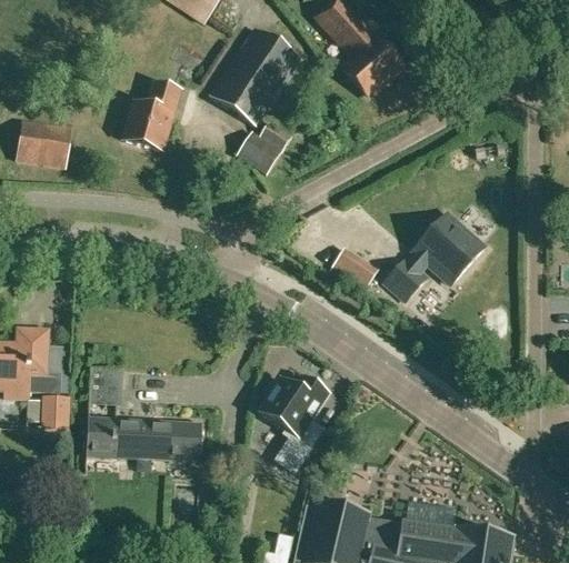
[(190,0),(209,11),(216,0),(190,0)]
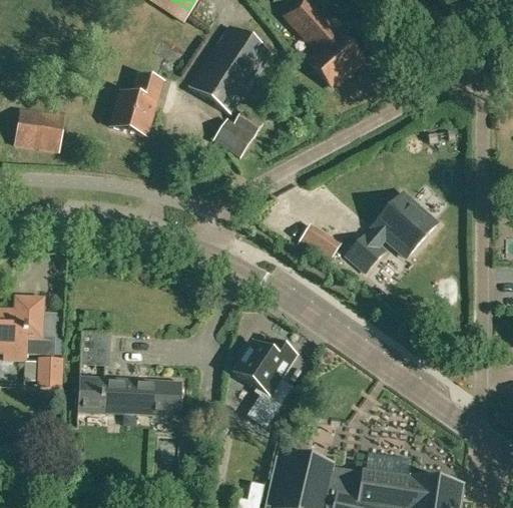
[(334,27),(310,0),(302,0),(285,15),(301,33),(305,29),(316,41),(311,45),(320,54),(312,61),(333,85),(362,59),(341,35),(339,36),(332,28),(334,27)]
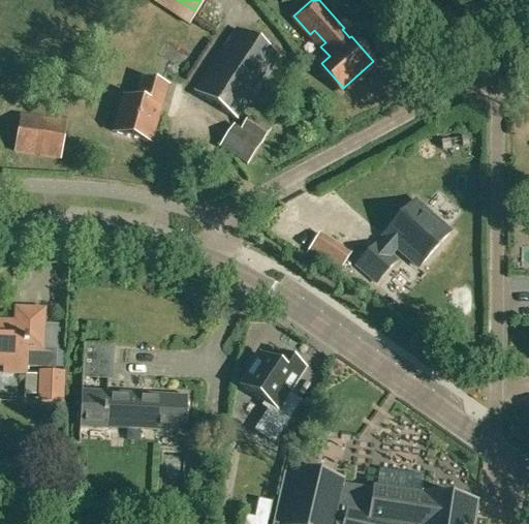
[(238,25),(196,87),(239,115),(279,53),(238,25)]
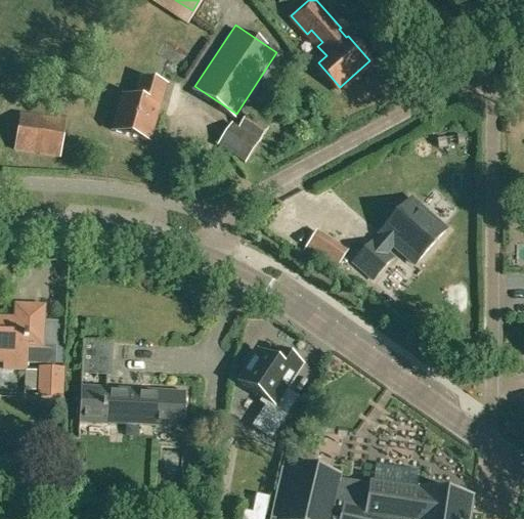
[(140,74),(135,95),(123,91),(114,127),(150,136),(165,81),(140,74)]
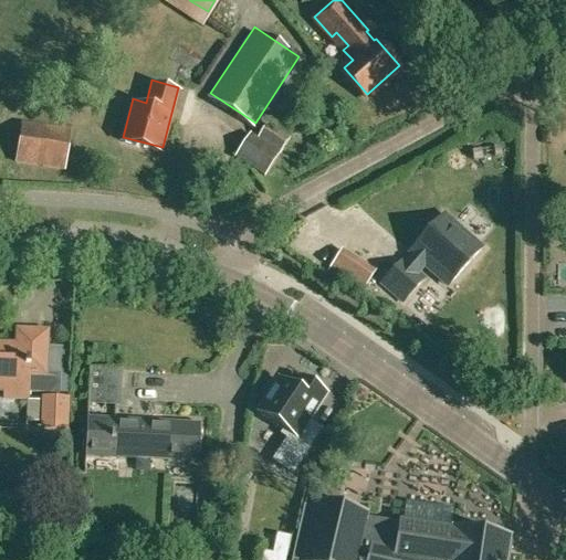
[(22,117),(16,157),(64,165),(71,126),(22,117)]
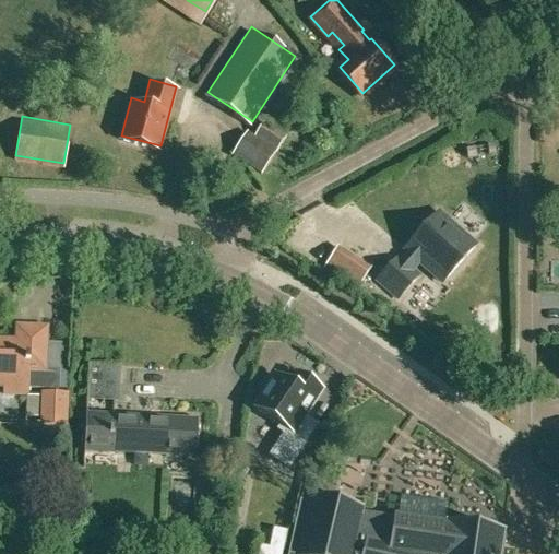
[(285,131),(264,117),(254,132),(246,128),(233,149),(262,168),(285,131)]
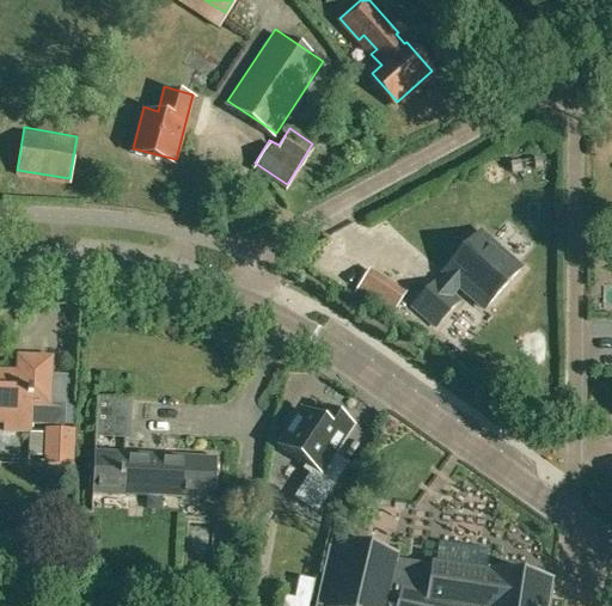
[(444,282),(436,276),(414,303),(436,323),(459,297),(452,289),(459,281),(485,304),(521,264),(481,227),(445,268),(451,274),(444,282)]
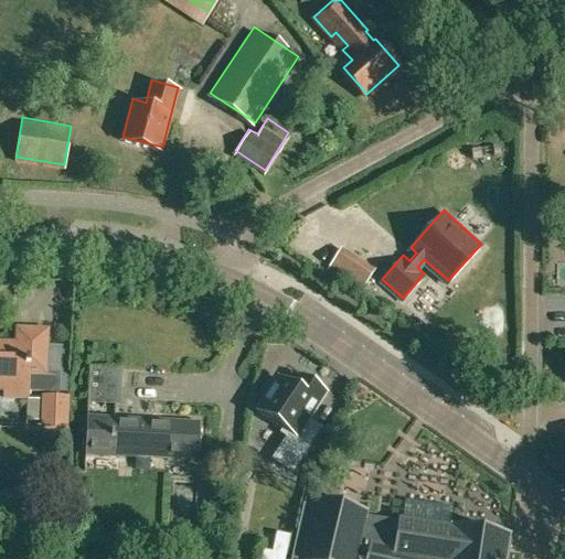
[(341,244),(328,267),(361,288),(375,267),(341,244)]
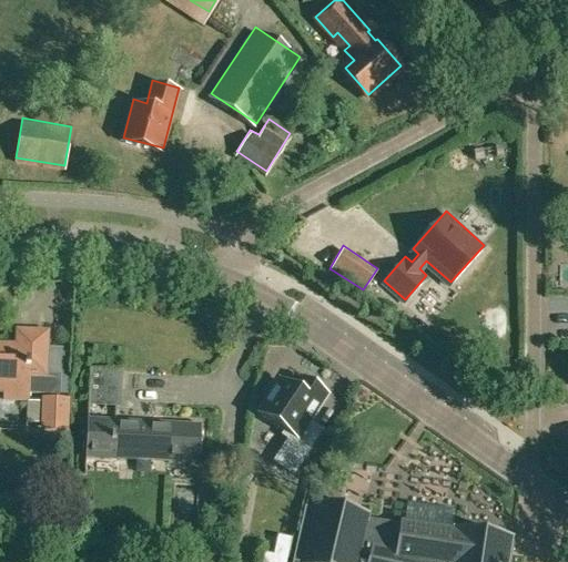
[(0,385),(7,385),(7,392),(29,394),(29,385),(60,386),(61,367),(47,367),(48,327),(19,326),(18,340),(0,339),(0,385)]
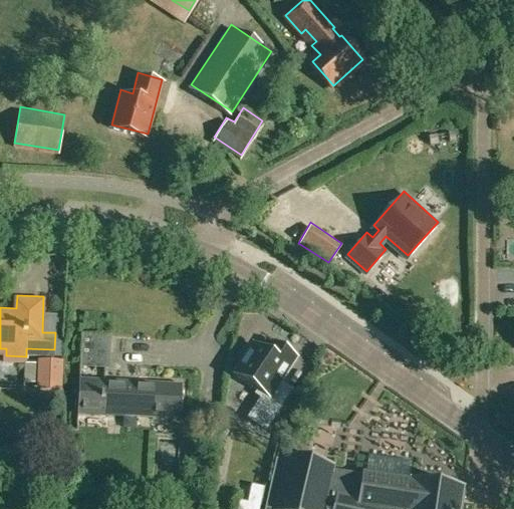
[(81,330),(80,354),(109,356),(111,331),(81,330)]
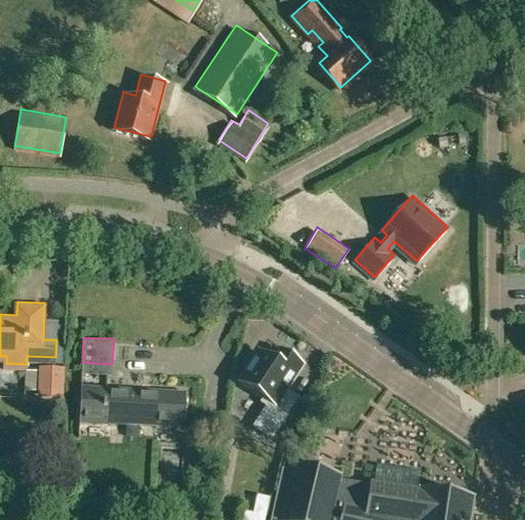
[(299,362),(289,356),(289,353),(284,350),(281,351),(279,350),(274,357),(259,349),(241,380),(266,395),(264,398),(269,401),(256,422),(274,433),(296,394),(285,387),(299,362)]
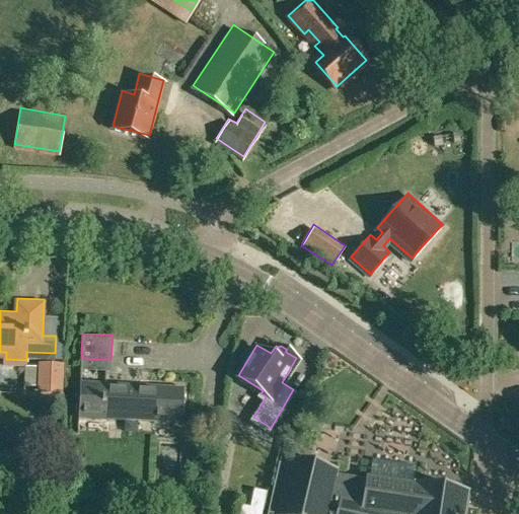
[(38,360),(36,382),(63,383),(63,361),(38,360)]
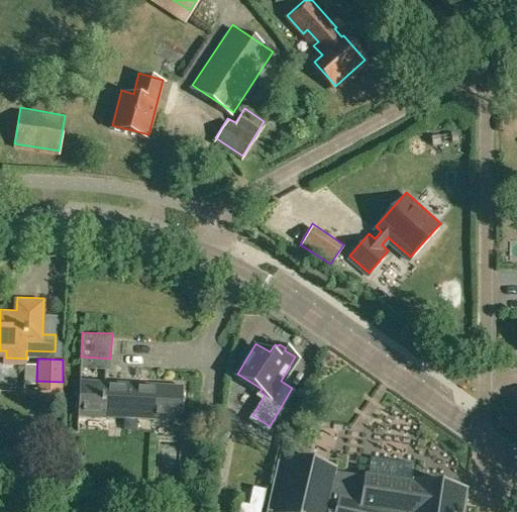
[(25,362),(25,381),(35,381),(35,362),(25,362)]
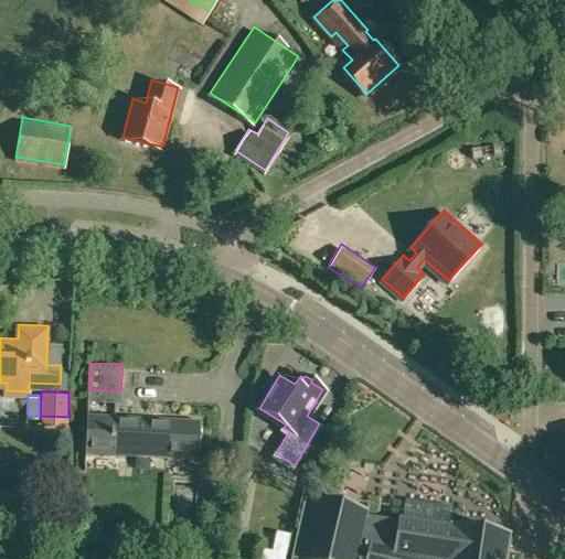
[(140,414),(140,411),(87,409),(85,451),(137,454),(138,445),(199,449),(200,417),(140,414)]
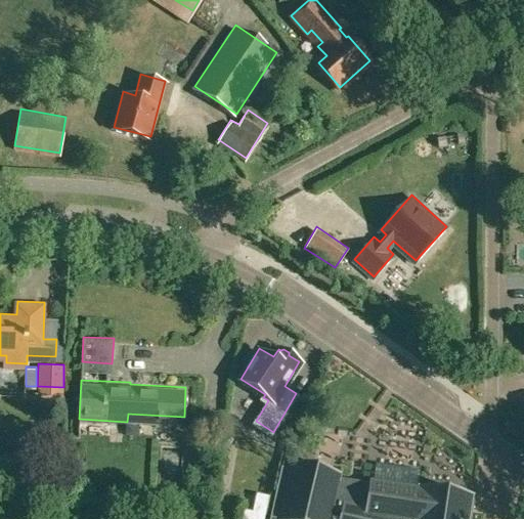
[(269,514),(268,518),(470,518),(475,494),(475,493),(473,492),(420,484),(420,485),(418,485),(421,468),(376,461),(373,478),(370,478),(370,480),(340,475),(341,471),(340,471),(339,475),(292,463),(293,460),(292,459),(290,465),(277,515),(269,514)]
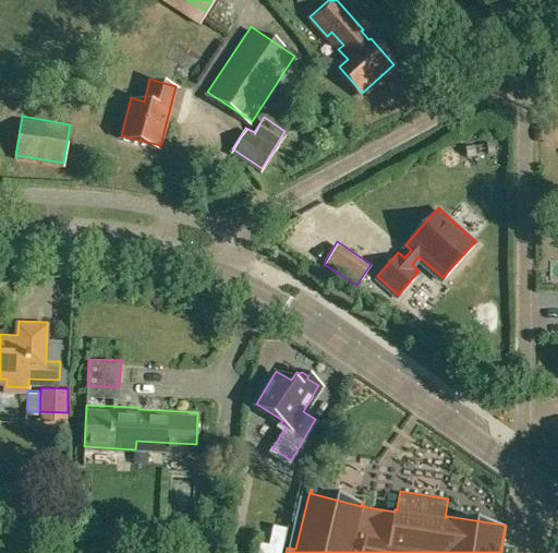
[(259,540),(256,552),(281,552),(283,544),(273,542),(268,541),(259,540)]
